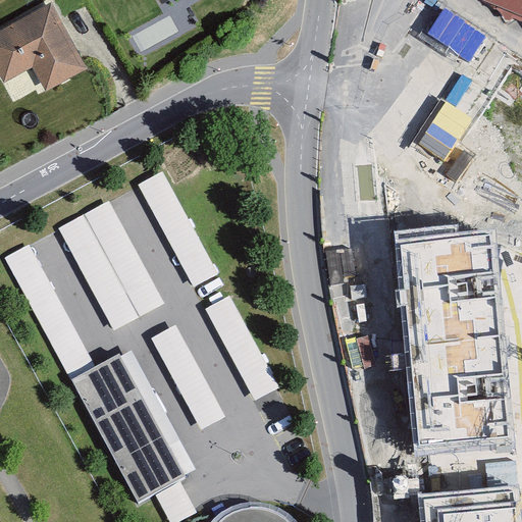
[(51,5),(0,33),(0,76),(4,84),(33,68),(46,92),(87,68),(51,5)]
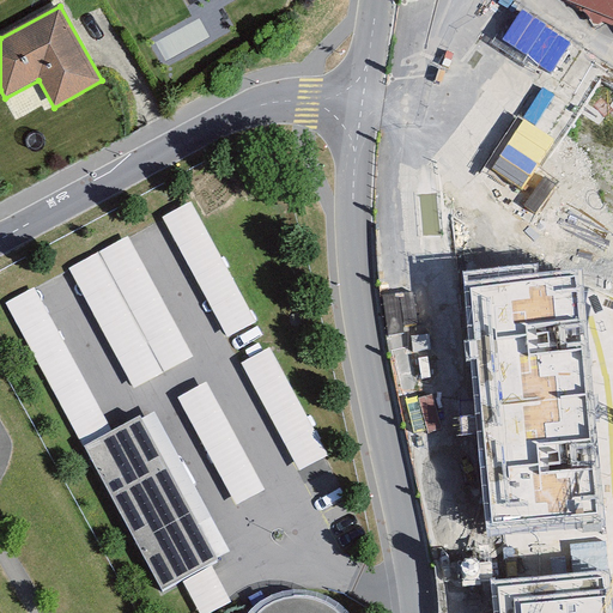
[(523,12),(504,42),(554,73),(574,43),(523,12)]
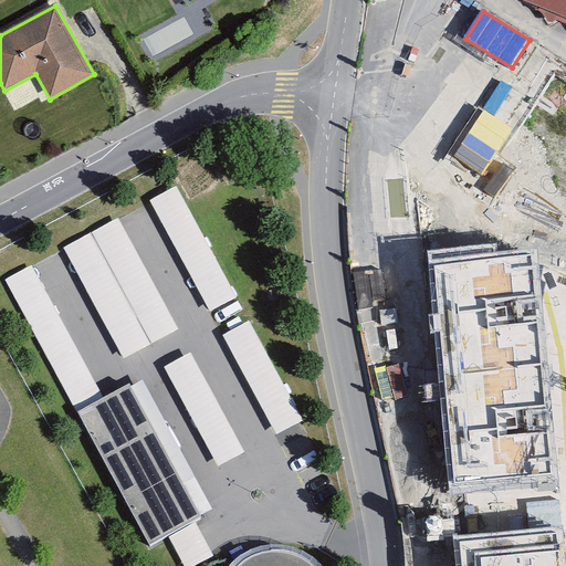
[(484,174),(514,128),(484,109),(456,156),(484,174)]
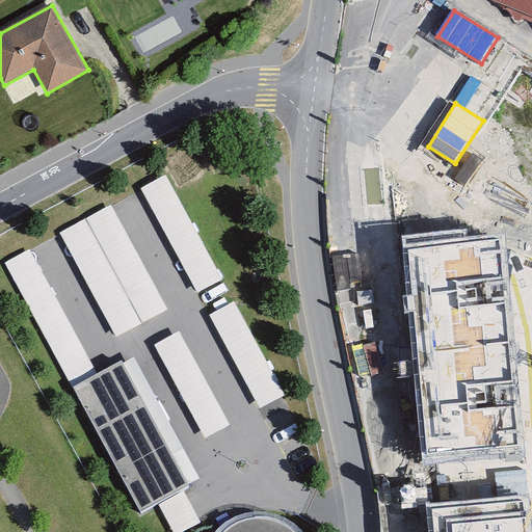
[(165,176),(142,188),(197,290),(221,277),(165,176)]
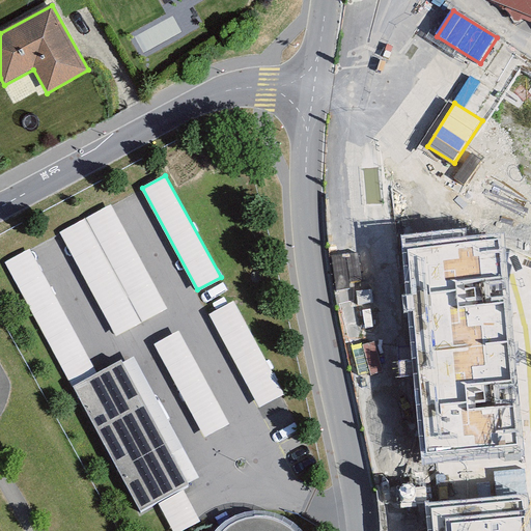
[(111,205),(60,232),(116,335),(166,308),(111,205)]
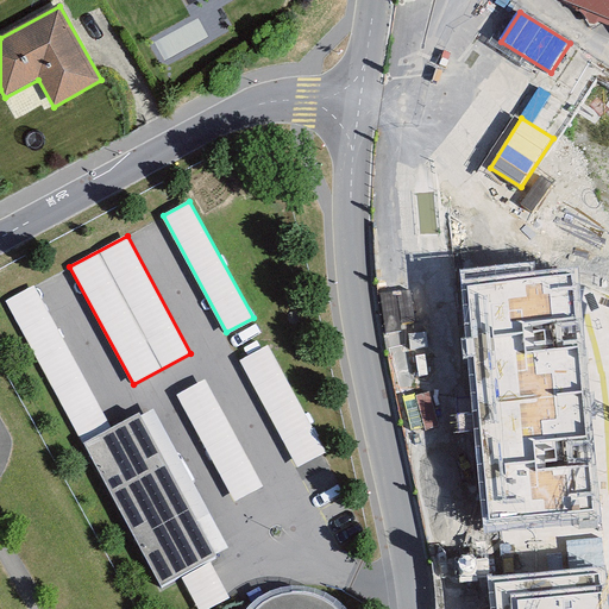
[(464,282),(481,522),(592,514),(576,274),(464,282)]
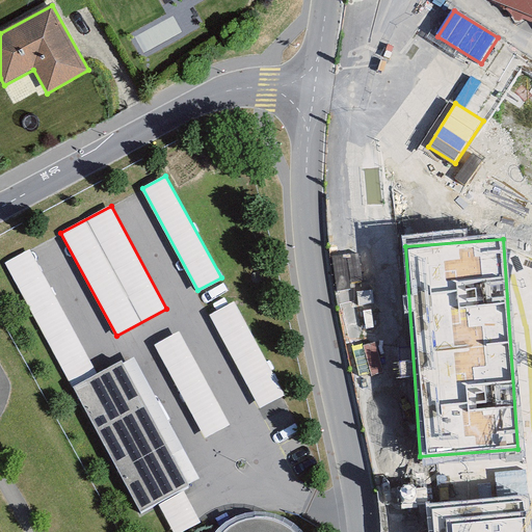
[(5,263),(141,513),(190,487),(124,365),(100,378),(30,249),(5,263)]
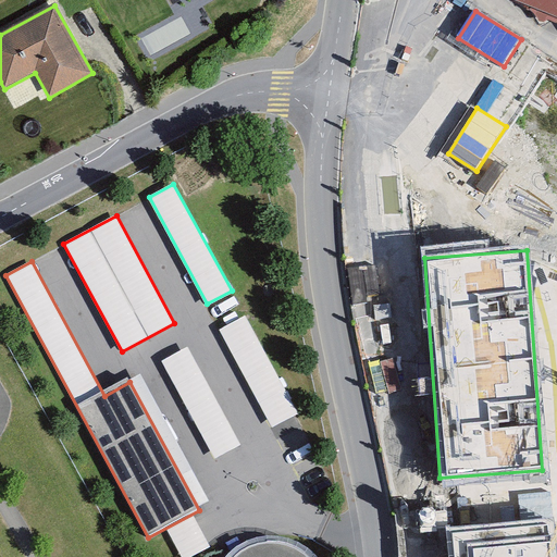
[(247,317),(222,330),(273,425),(298,412),(247,317)]
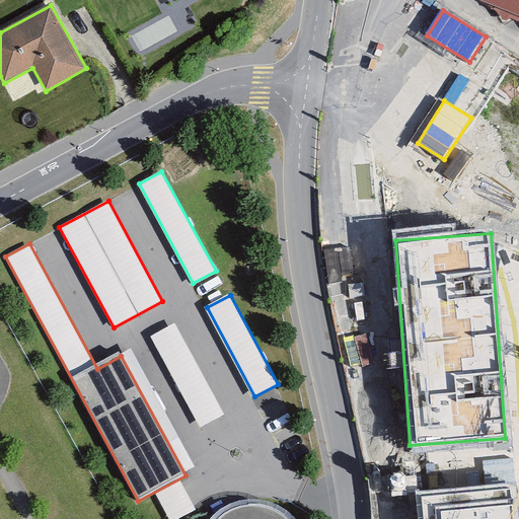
[(175,324),(152,337),(200,425),(222,414),(175,324)]
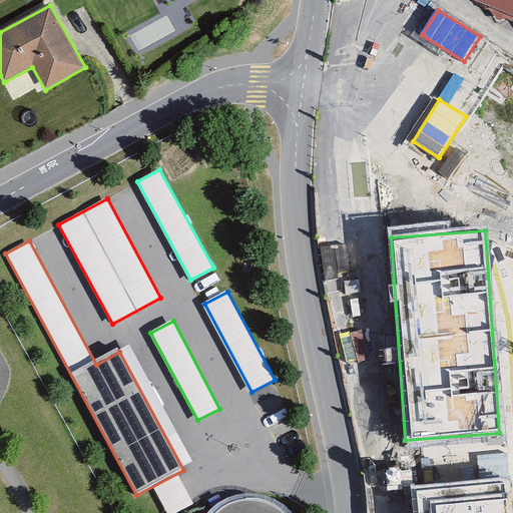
[(158,489),(168,512),(174,512),(193,505),(181,478),(158,489)]
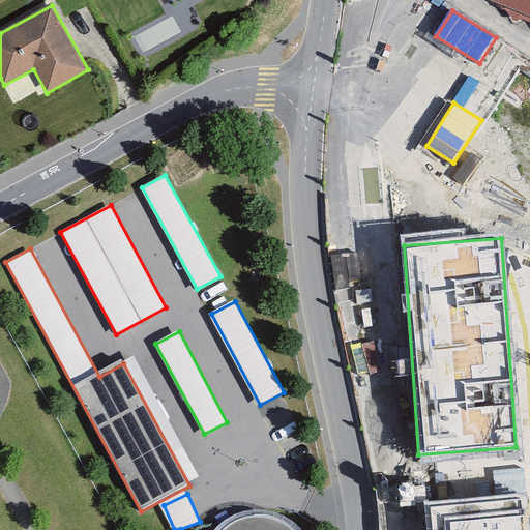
[(425,505),(427,529),(527,529),(525,497),(425,505)]
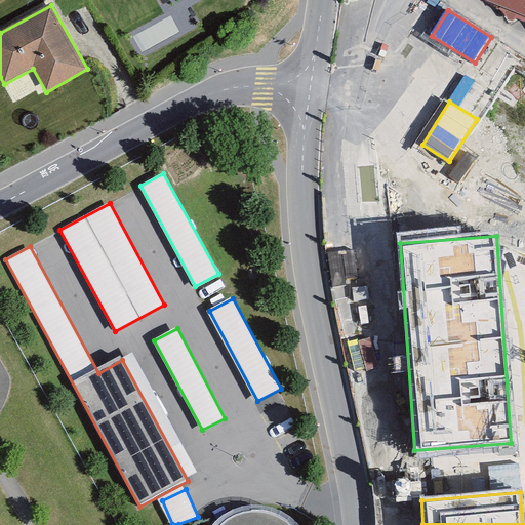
[(298,524),(297,522),(281,510),(263,505),(238,507),(217,519),(211,524),(298,524)]
